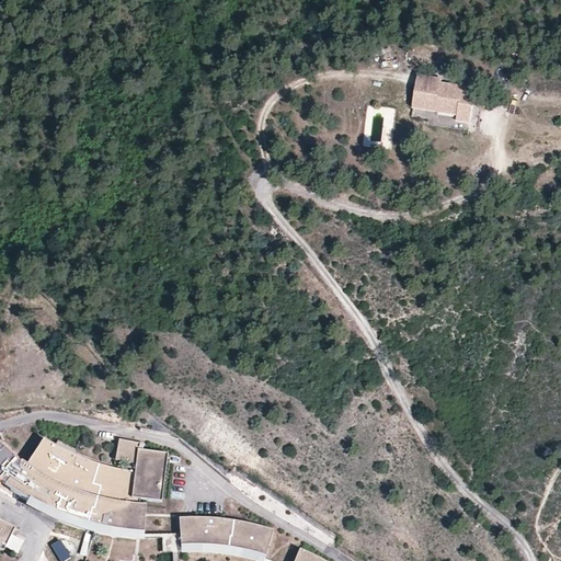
[(413,77),(410,103),(437,109),(436,112),(458,115),(458,121),(472,123),(477,91),(442,86),(442,80),(413,77)]
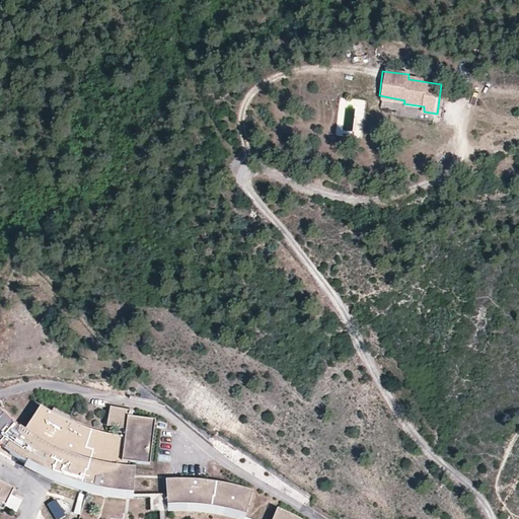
[(65,418),(41,405),(24,432),(8,420),(0,413),(0,446),(10,454),(39,468),(64,479),(82,486),(100,491),(127,494),(131,463),(151,463),(155,418),(128,415),(126,435),(101,431),(86,426),(65,418)]
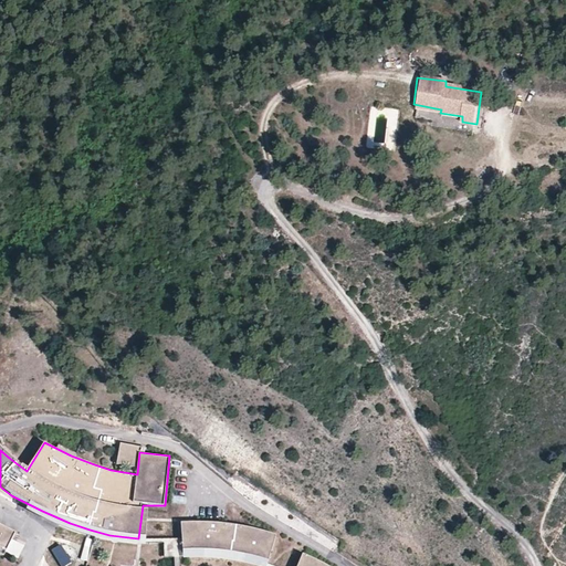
[(16,531),(0,522),(0,553),(3,555),(16,531)]
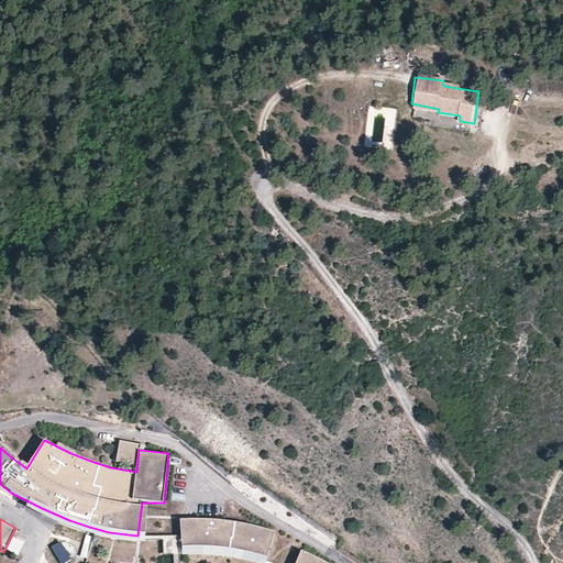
[(202,519),(179,520),(181,550),(217,550),(240,553),(266,558),(275,530),(254,526),(234,521),(202,519)]
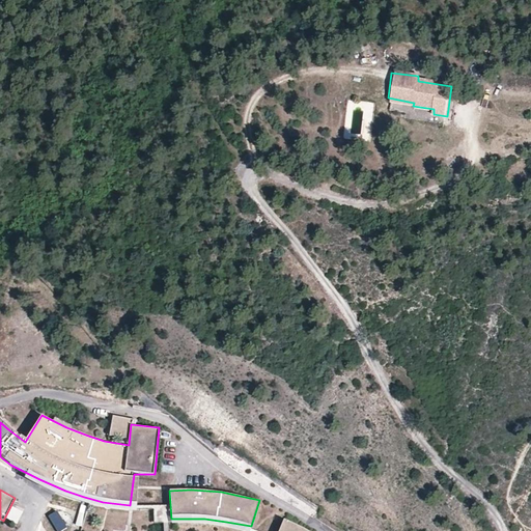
[(56,530),(65,530),(67,530),(59,511),(50,516),(56,530)]
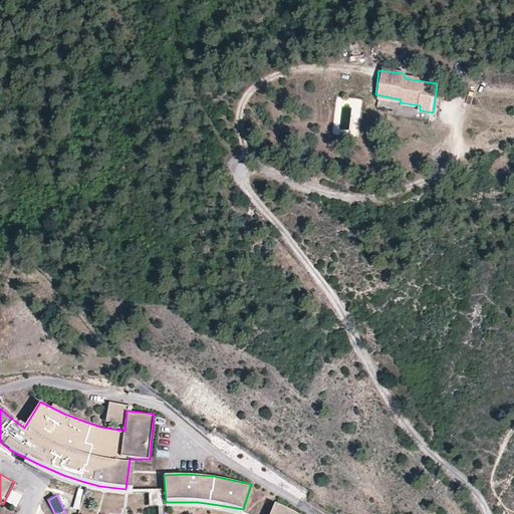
[(75,495),(73,509),(80,510),(82,496),(75,495)]
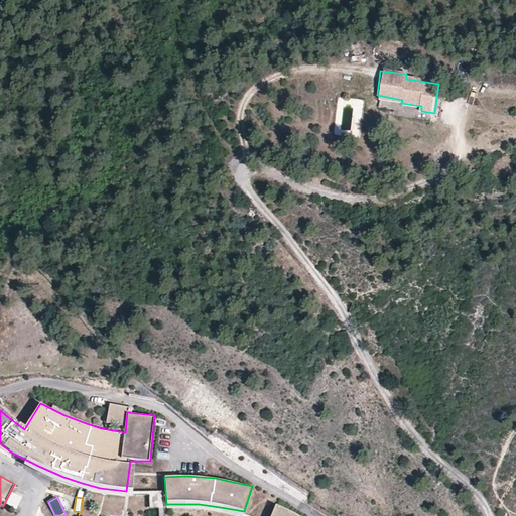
[(300,515),(296,513),(275,505),(270,515),(300,515)]
